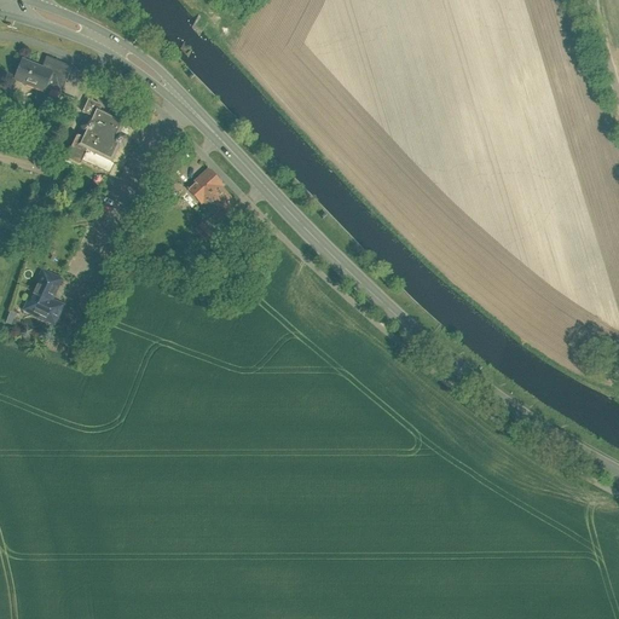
[(191,29),(198,38),(202,32),(206,25),(197,17),(195,22),(191,29)]
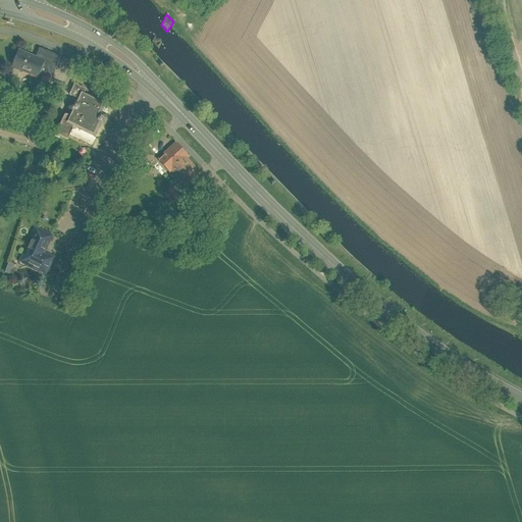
[(154,36),(151,41),(158,49),(161,43),(154,36)]
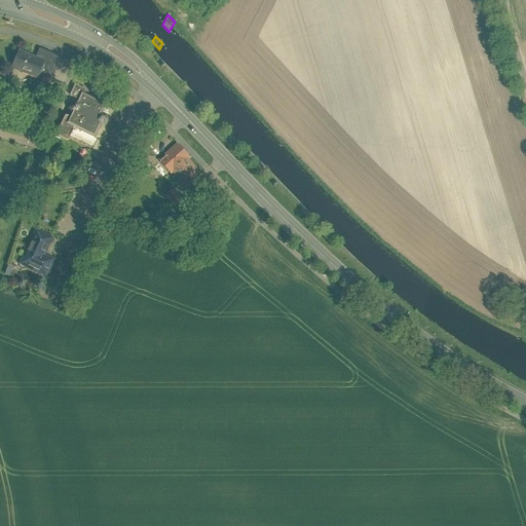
[(21,52),(13,69),(37,78),(38,75),(51,80),(61,58),(39,49),(35,59),(21,52)]
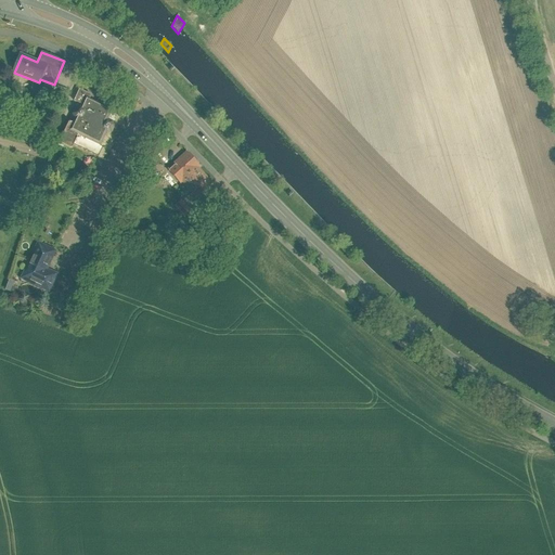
[(68,121),(59,143),(72,150),(78,136),(100,145),(105,134),(106,134),(107,134),(107,133),(111,132),(114,127),(113,123),(113,121),(107,119),(112,111),(89,100),(90,95),(79,91),(74,102),(81,105),(80,106),(79,106),(75,108),(73,114),(74,118),(74,119),(75,119),(73,124),(68,121)]
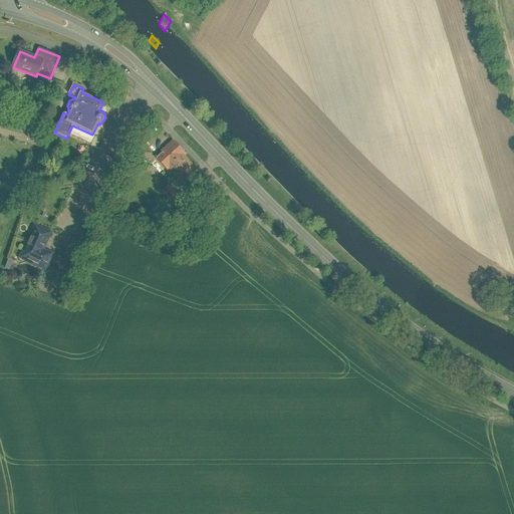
[(174,142),(156,159),(166,170),(169,168),(183,183),(196,172),(182,156),(184,154),(174,142)]
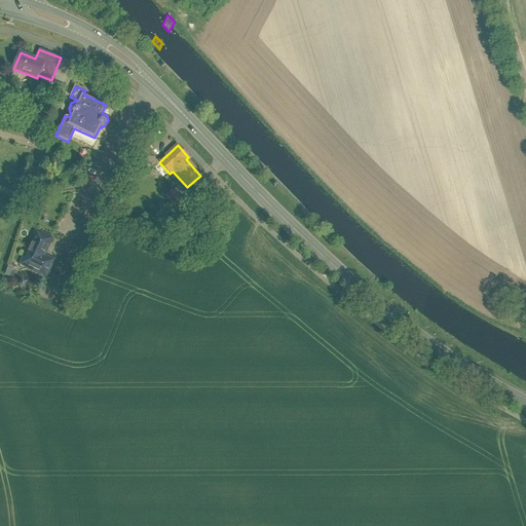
[(209,198),(216,192),(207,183),(200,189),(209,198)]
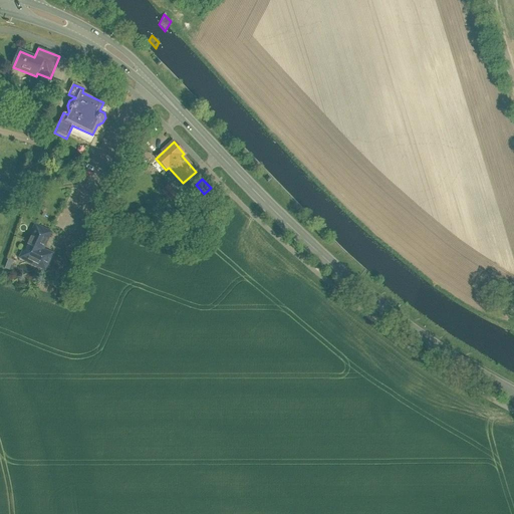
[(178,196),(168,185),(161,192),(171,202),(178,196)]
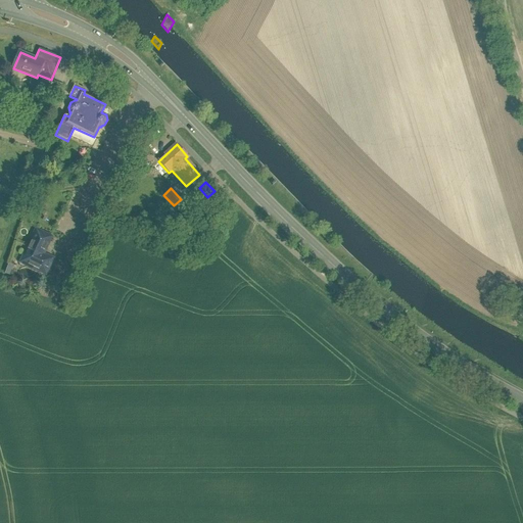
[(44,256),(45,254),(43,250),(49,238),(36,231),(21,262),(45,273),(51,259),(44,256)]
